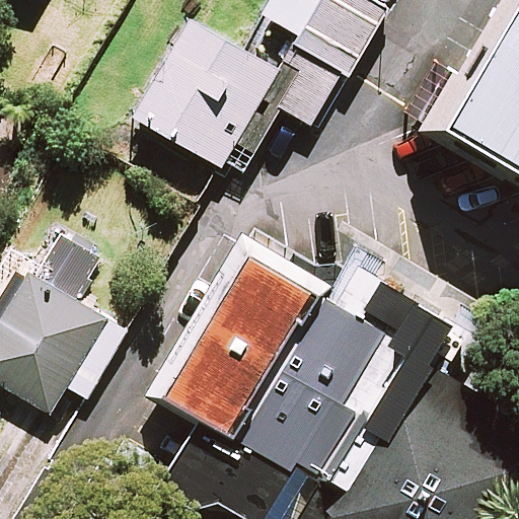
[(388,13),(363,0),(265,0),(255,19),(289,36),(271,71),(256,98),(312,129),(340,78),(350,84),(388,13)]
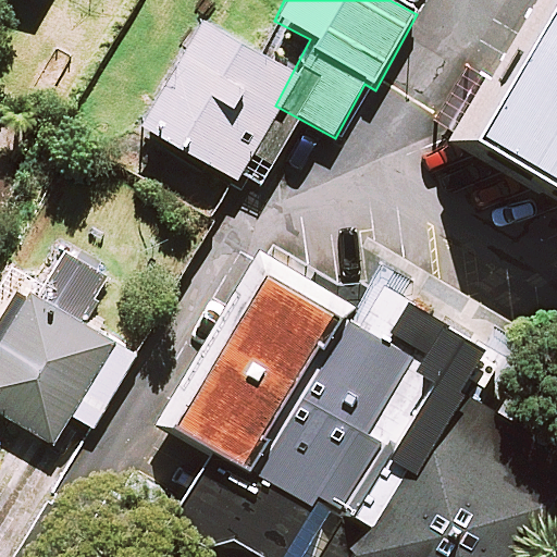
[(556,0),(529,0),(458,121),(556,178),(556,0)]
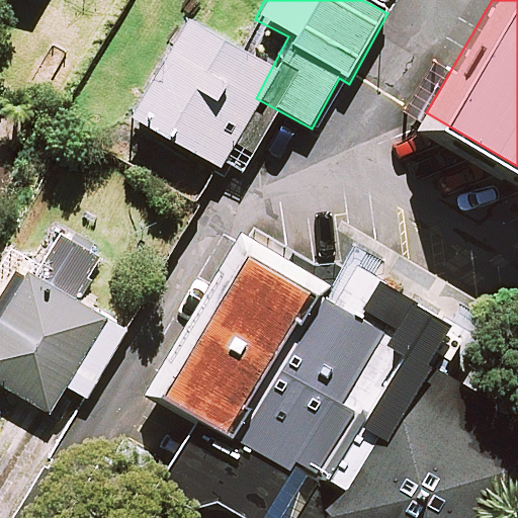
[(256,98),(270,71),(175,22),(125,121),(221,170),(256,98)]
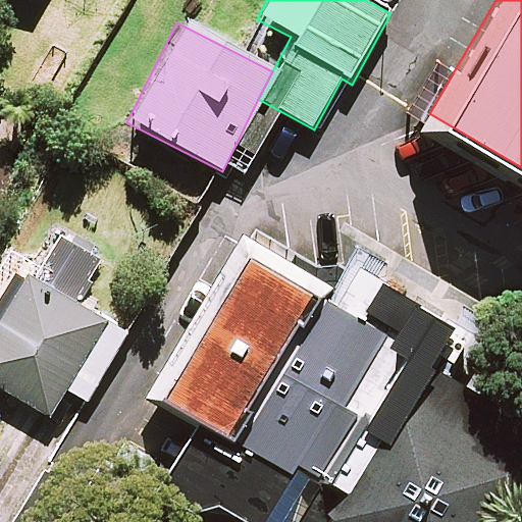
[(95,258),(61,240),(31,294),(1,278),(0,279),(0,399),(50,427),(68,396),(89,407),(125,340),(67,307),(95,258)]
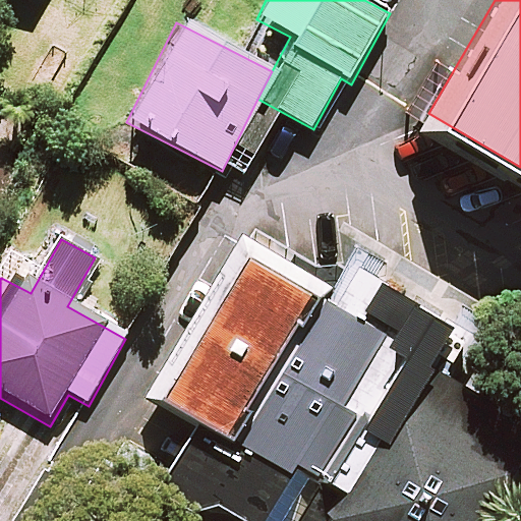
[(241,520),(313,520),(408,356),(439,373),(464,331),(348,265),(331,294),(234,239),(142,399),(186,423),(147,493),(188,516),(214,502),(243,519),(241,520)]
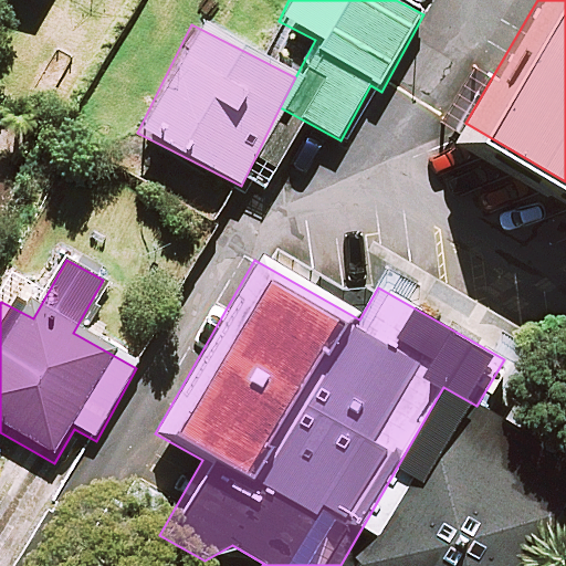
[(565,456),(477,406),(443,387),(341,565),(511,565),(565,470),(565,456)]
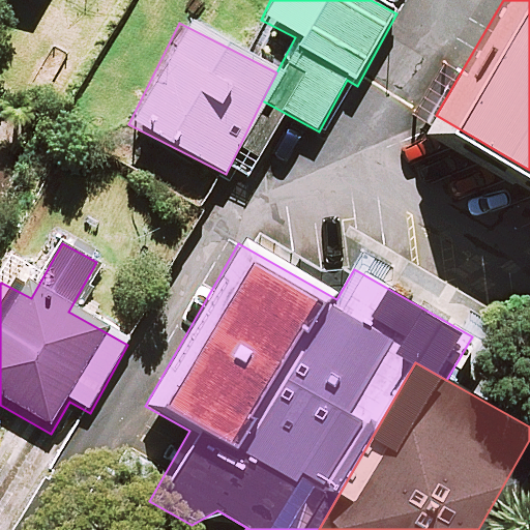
All buildings are outlined.
